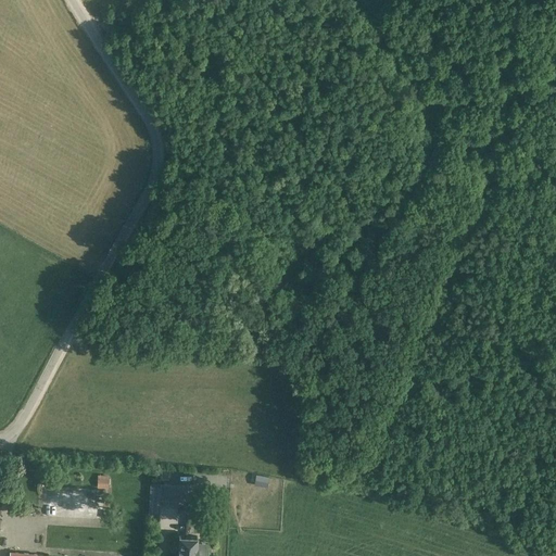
[(98,474),(98,488),(110,488),(111,475),(98,474)]
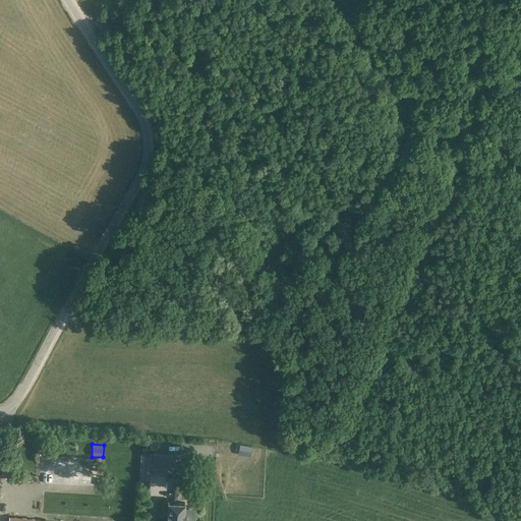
[(215,456),(215,445),(205,444),(204,456),(215,456)]
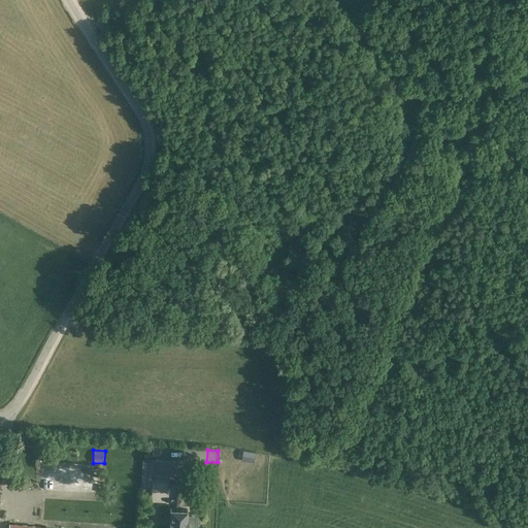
[(256,461),(257,451),(243,450),(242,460),(256,461)]
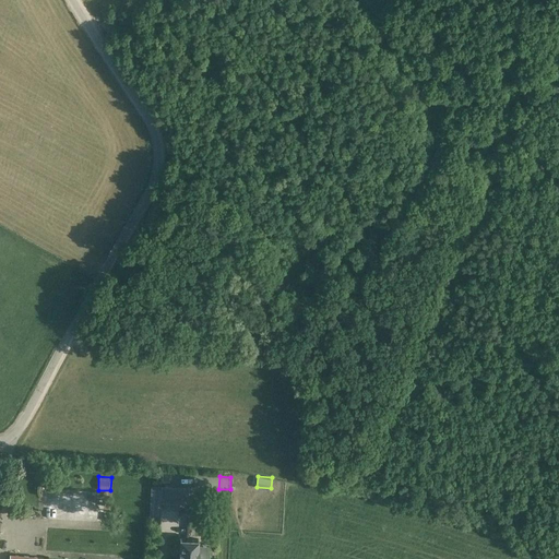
[(161,502),(188,503),(189,488),(162,487),(161,502)]
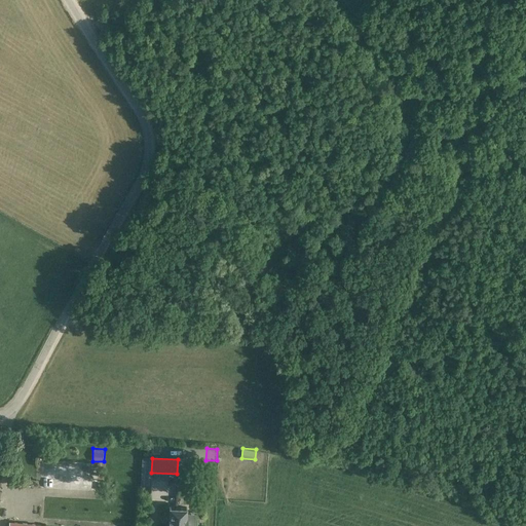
[(171,506),(168,525),(186,525),(188,508),(171,506)]
